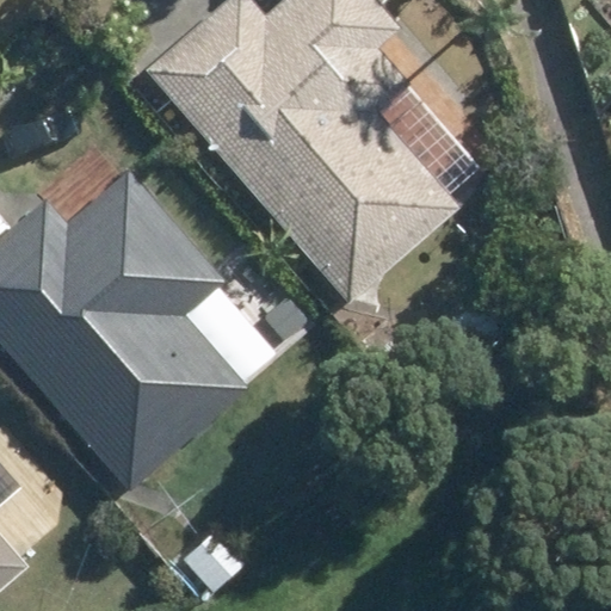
[(214,0),(141,65),(341,292),(448,199),(364,105),(399,75),(370,43),(394,23),(374,0),(272,0),(259,12),(248,0),(214,0)]
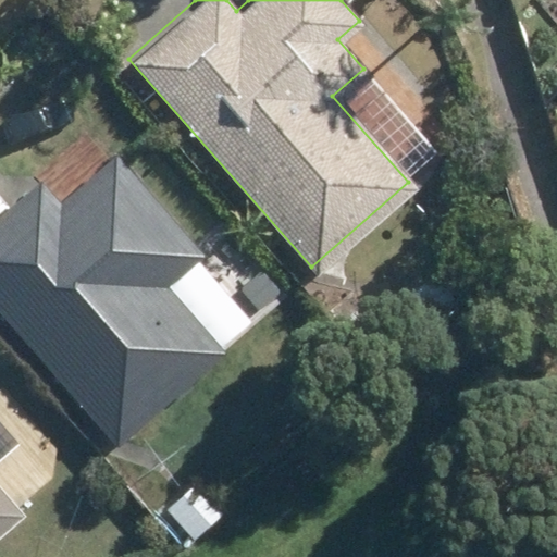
[(0,218),(0,316),(116,447),(225,351),(168,286),(203,255),(116,157),(108,164),(91,145),(44,187),(40,183),(0,218)]
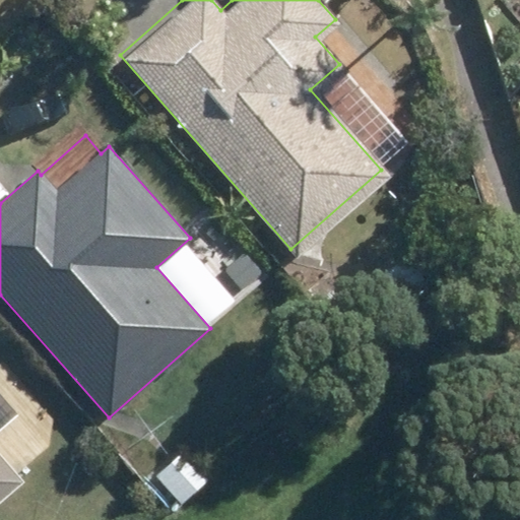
[(184,449),(153,475),(178,505),(210,478),(184,449)]
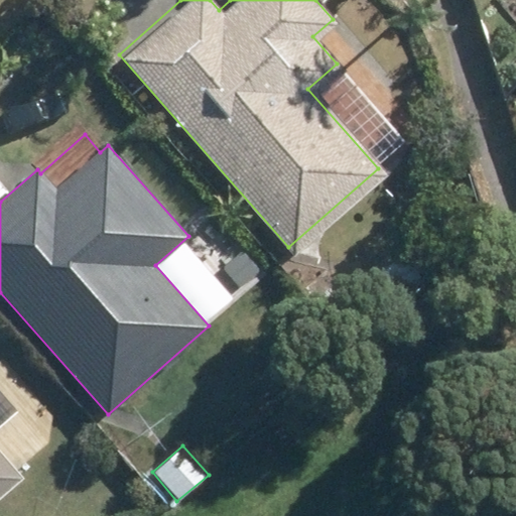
[(0,452),(0,494),(20,476),(0,452)]
